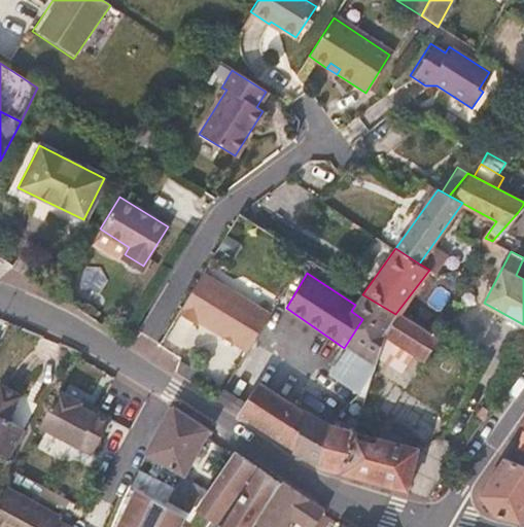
[(183,311),(181,314),(198,324),(200,321),(246,349),(269,312),(206,274),(183,311)]
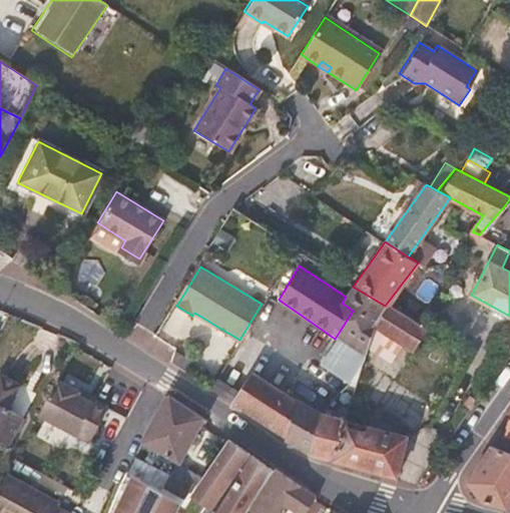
[(359,371),(373,325),(374,324),(385,306),(353,287),(346,297),(342,303),(353,311),(335,339),(318,364),(348,384),(359,371)]
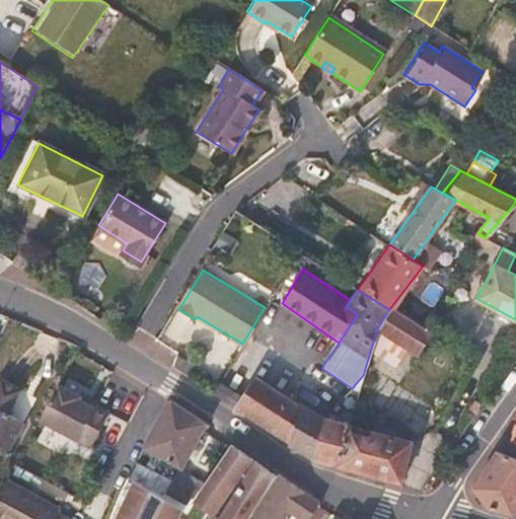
[(428,334),(422,329),(389,309),(378,327),(416,351),(428,334)]
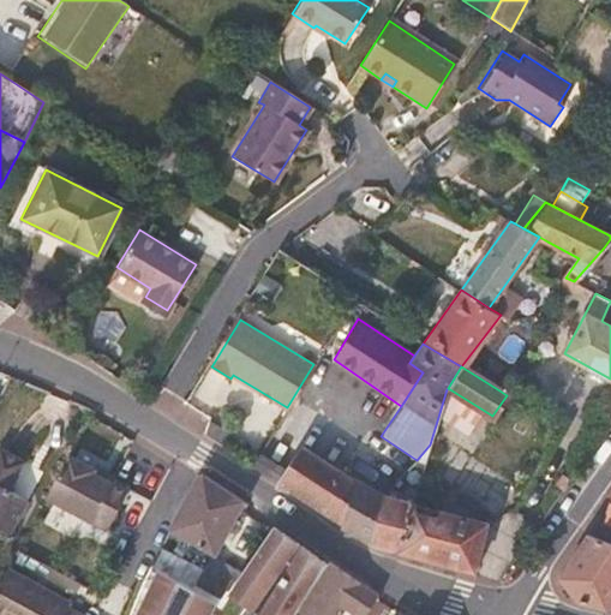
[(280,482),(300,447),(273,429),(251,465),(277,484),(280,482)]
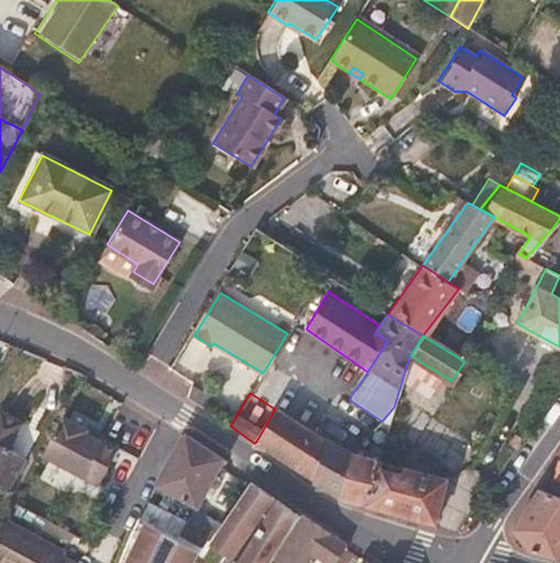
[(314,479),(324,441),(275,409),(256,441),(314,479)]
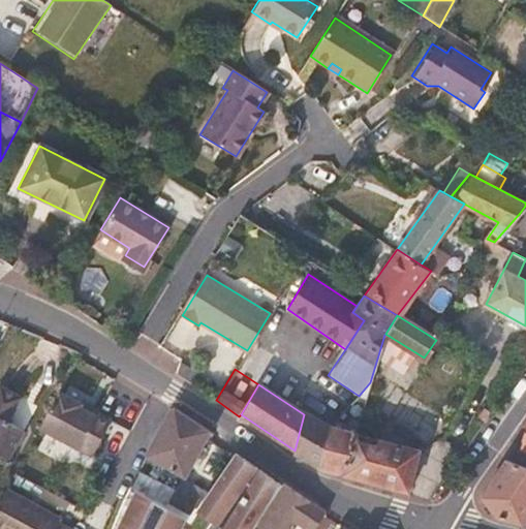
[(22,398),(0,386),(0,455),(8,459),(23,431),(8,423),(22,398)]
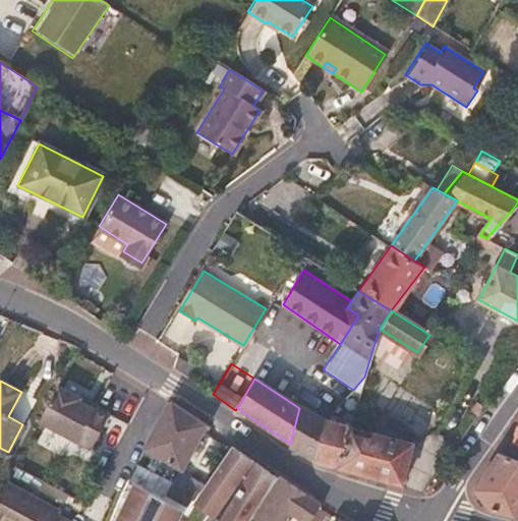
[(79,398),(57,387),(38,421),(90,450),(109,414),(94,406),(92,409),(77,401),(79,398)]
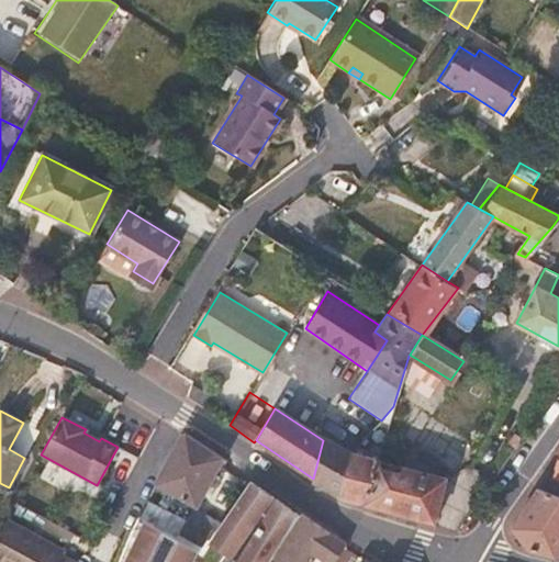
[(101,438),(86,429),(84,433),(99,441),(101,438)]
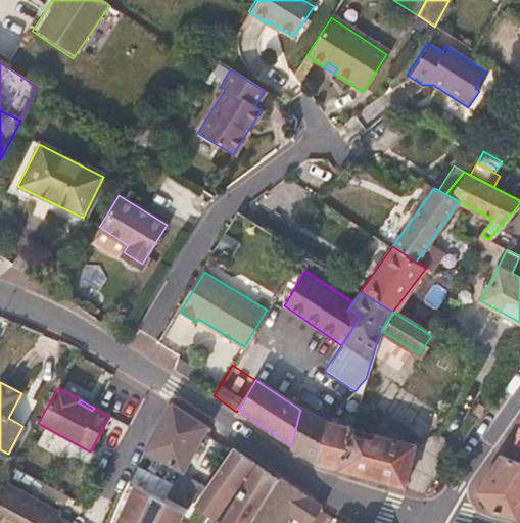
[(182,468),(204,428),(168,405),(146,448),(182,468)]
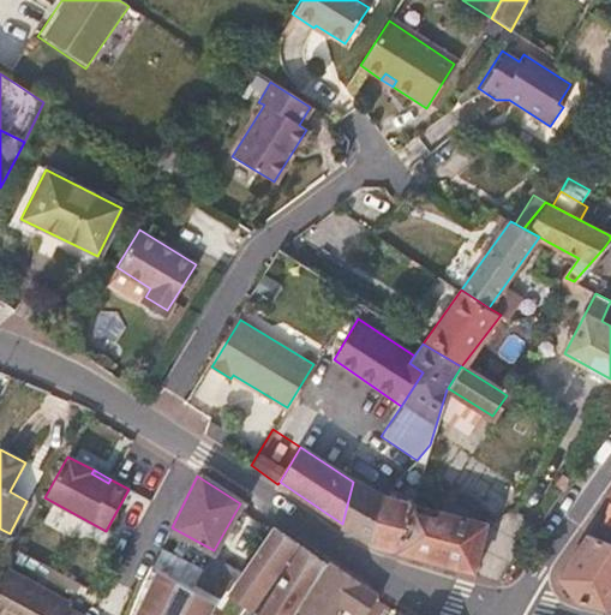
[(369,544),(383,495),(354,479),(353,482),(342,524),(342,527),(369,544)]
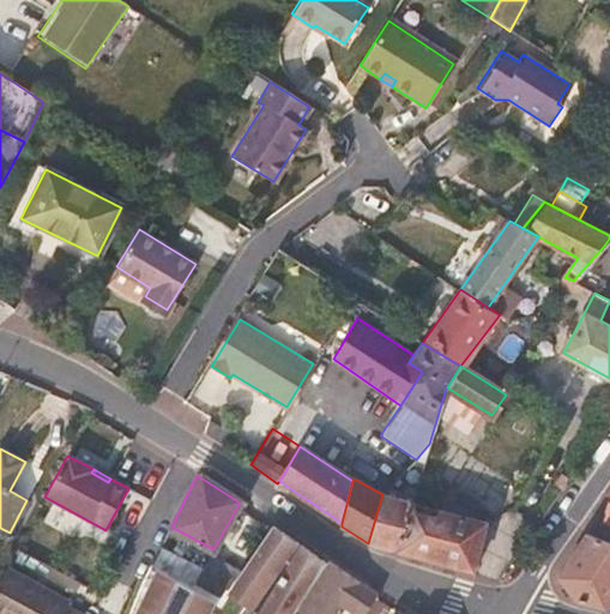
[(398,551),(412,503),(382,494),(368,543),(398,551)]
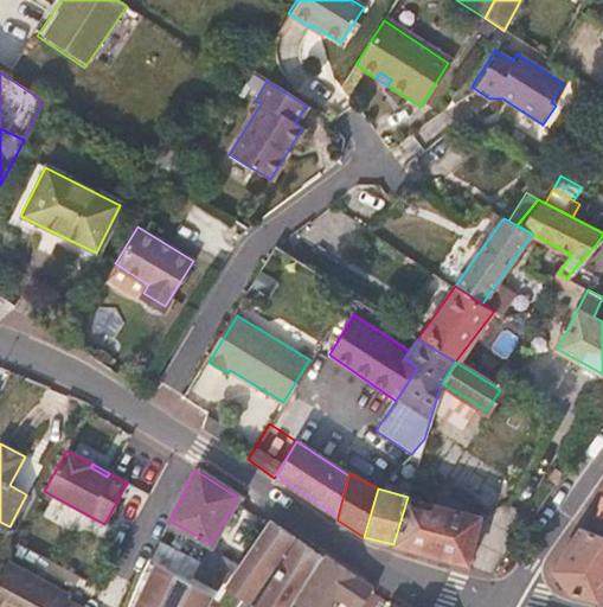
[(467,564),(479,517),(408,497),(393,544),(467,564)]
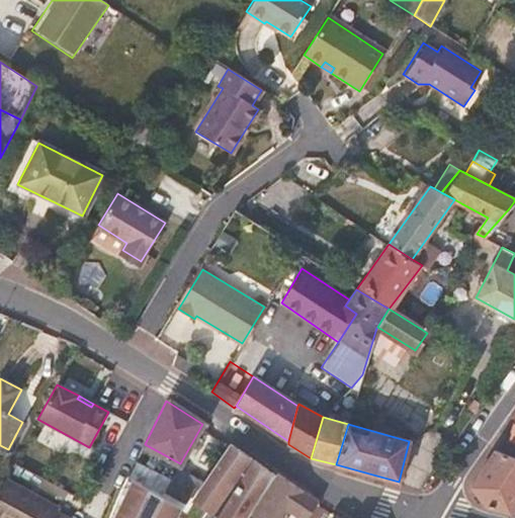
[(247,517),(272,478),(227,446),(203,483),(187,509),(200,517),(247,517)]
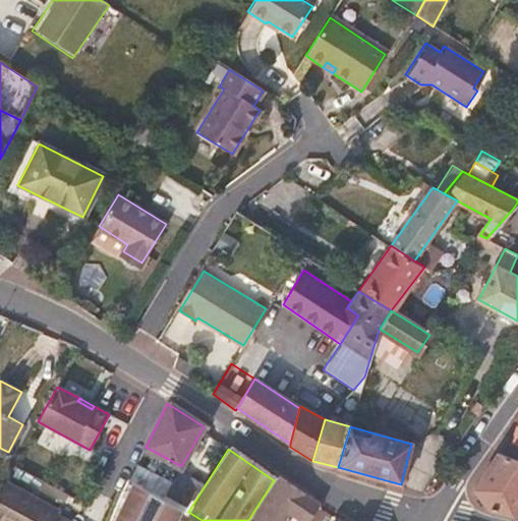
[(517,462),(504,457),(497,455),(474,490),(491,513),(517,519),(517,462)]
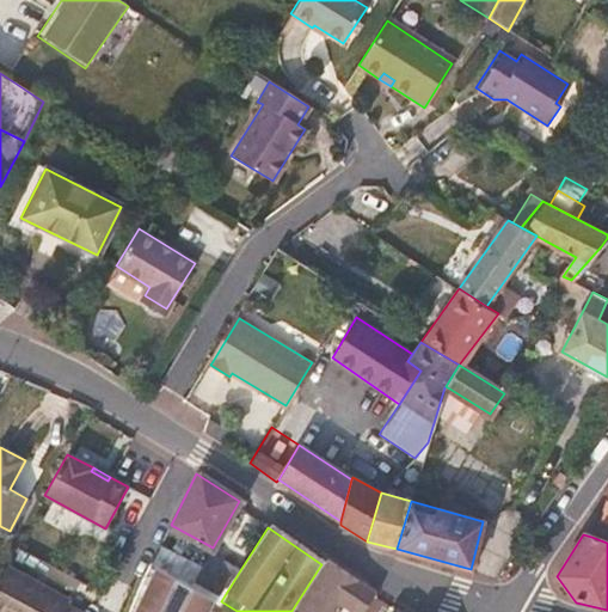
[(202,567),(160,545),(151,563),(192,586),(202,567)]
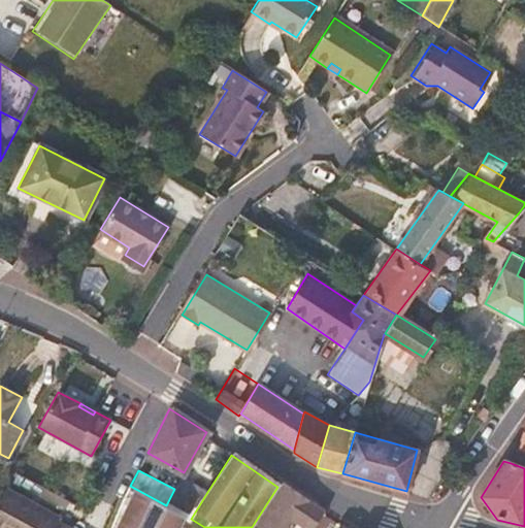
[(183,514),(199,488),(182,477),(174,489),(166,505),(183,514)]
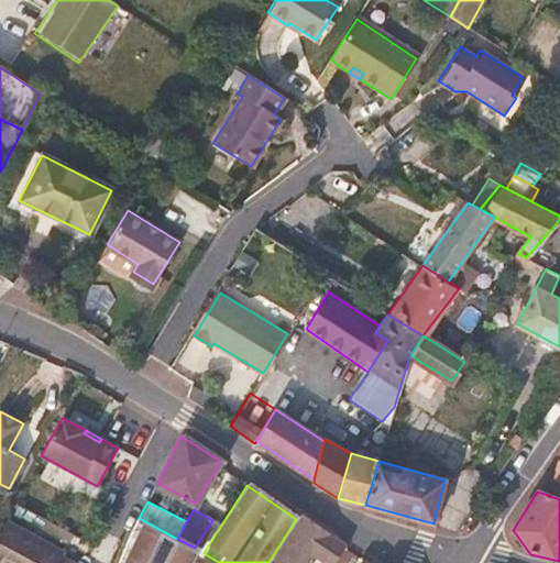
[(314,562),(311,562),(319,550),(340,562),(347,562),(354,552),(299,514),(296,519),(268,562),(314,562)]
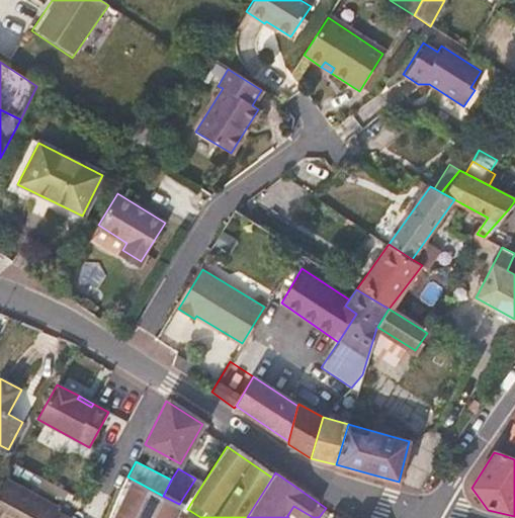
[(203,483),(195,479),(179,504),(185,508),(187,509),(203,483)]
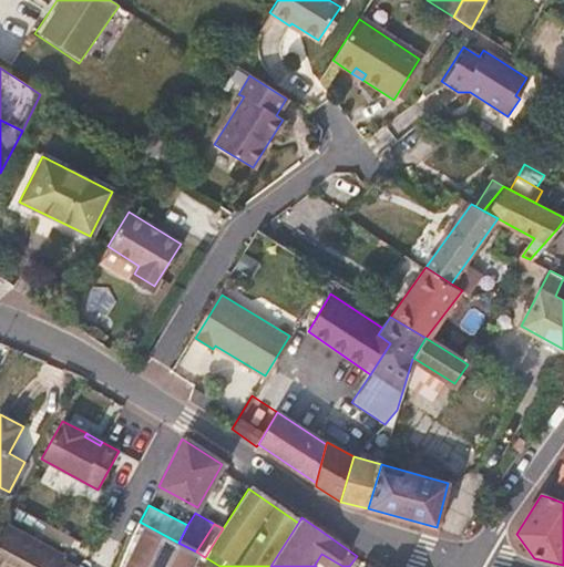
[(59,566),(64,557),(6,525),(0,535),(0,566),(59,566)]
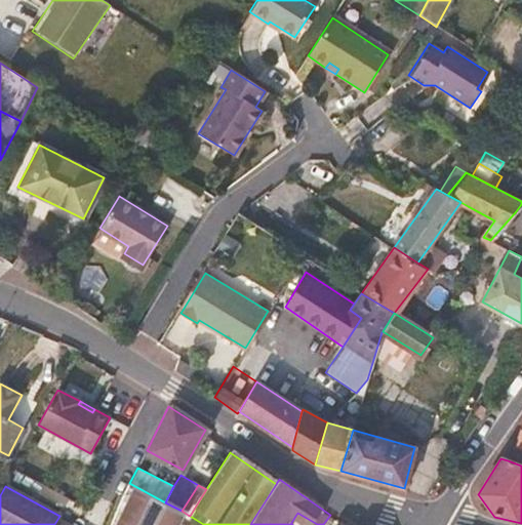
[(129,494),(114,524),(188,524),(189,523),(129,494)]
